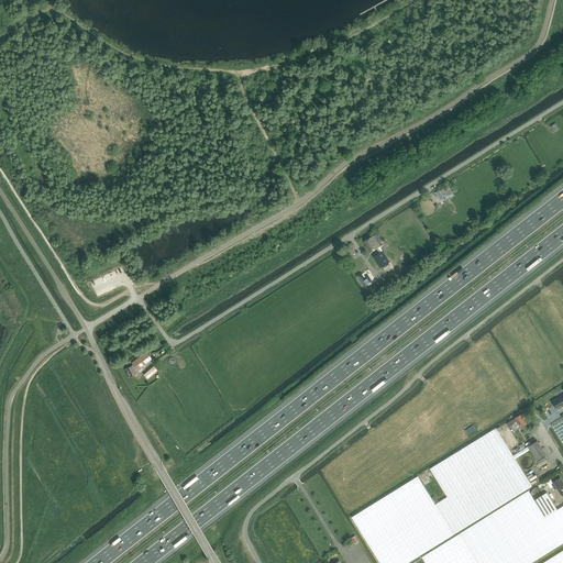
[(449,186),(435,194),(440,200),(448,196),(450,198),(454,196),(452,194),(453,194),(449,186)]
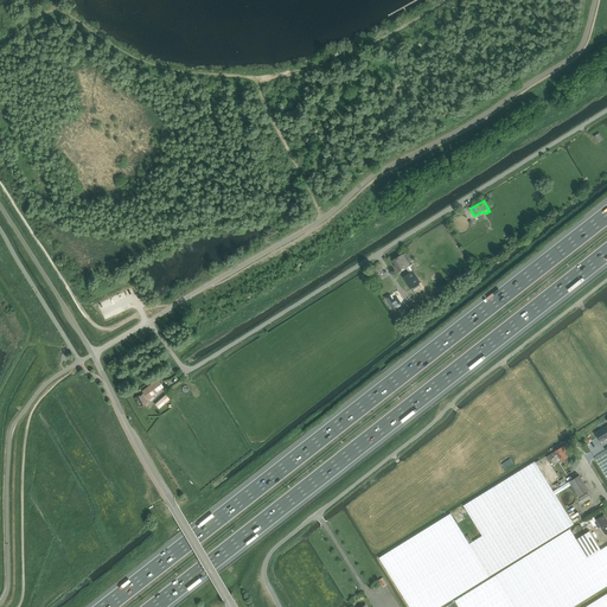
[(402,255),(393,261),(400,272),(406,268),(409,266),(402,255)]
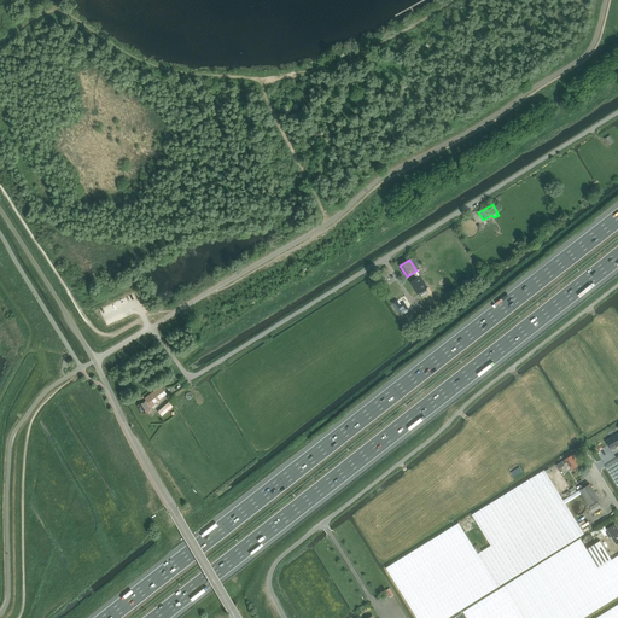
[(417,279),(413,281),(417,286),(414,287),(418,293),(425,290),(427,287),(420,277),(417,270),(413,273),(417,279)]
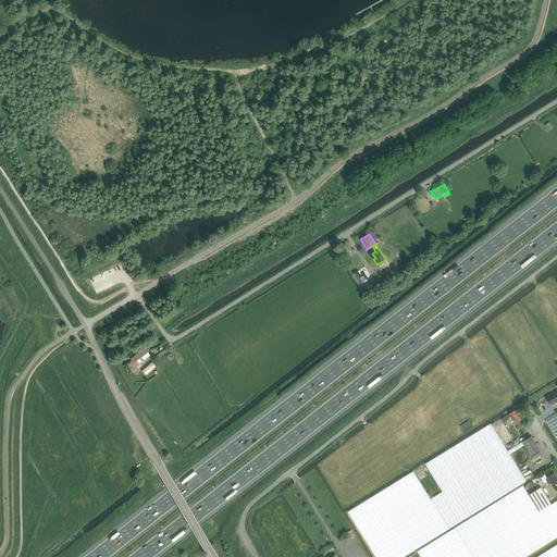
[(360,275),(357,277),(360,283),(368,279),(364,273),(360,275)]
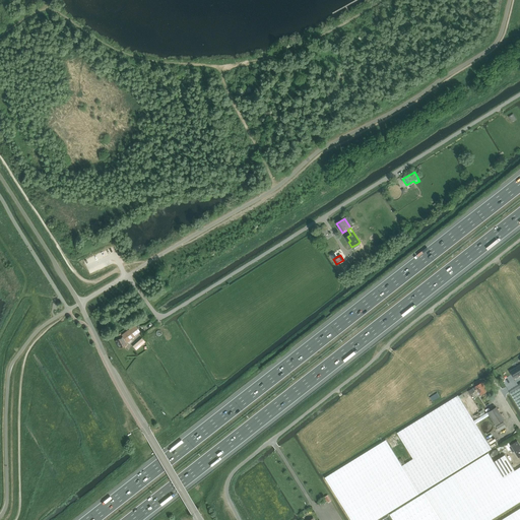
[(127,342),(140,331),(135,325),(122,335),(127,342)]
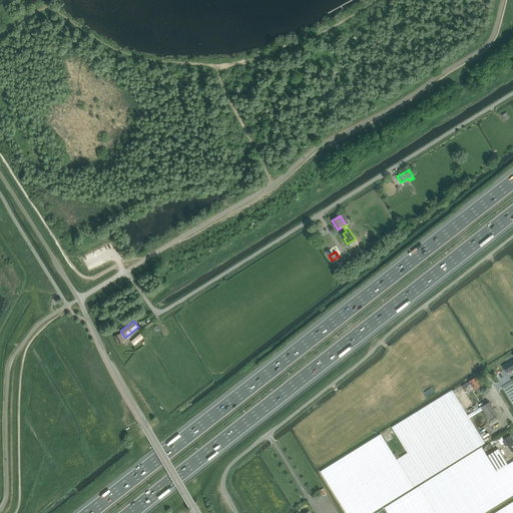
[(125,341),(121,333),(113,337),(118,345),(125,341)]
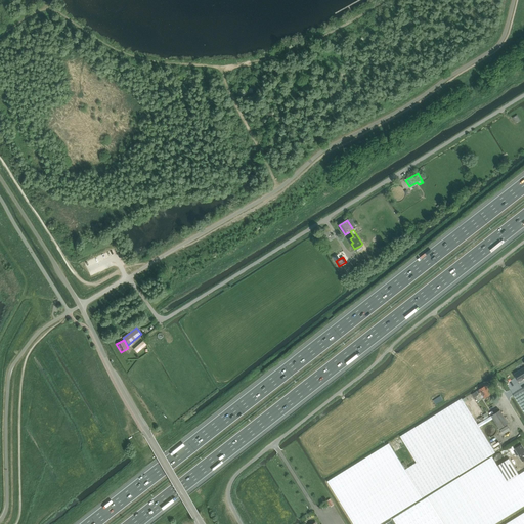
[(137,352),(145,345),(142,342),(134,349),(137,352)]
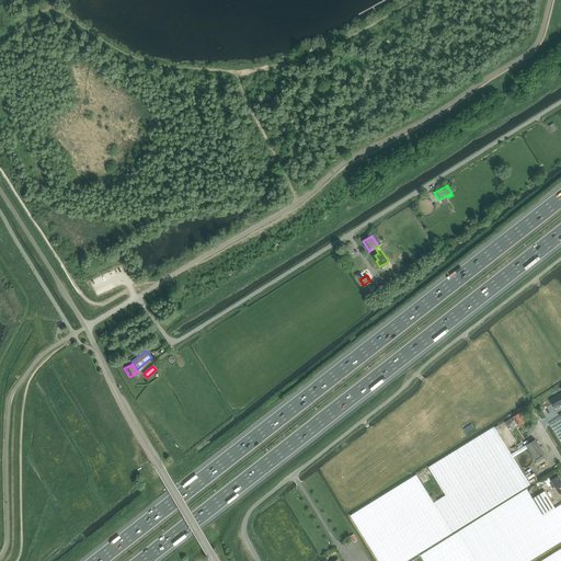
[(560,405),(560,404),(560,392),(549,400),(554,409),(557,408),(557,409),(560,407),(560,405)]
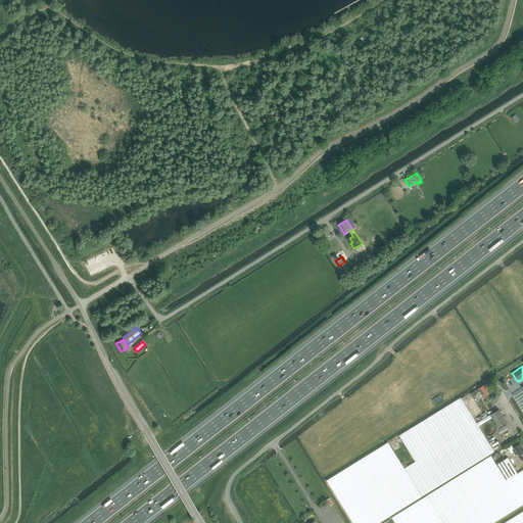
[(483,397),(490,393),(484,384),(476,390),(478,392),(479,391),(483,397)]
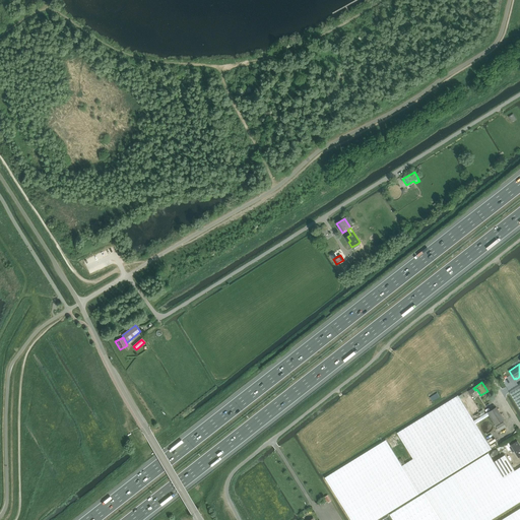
[(519,386),(510,393),(519,409),(519,386)]
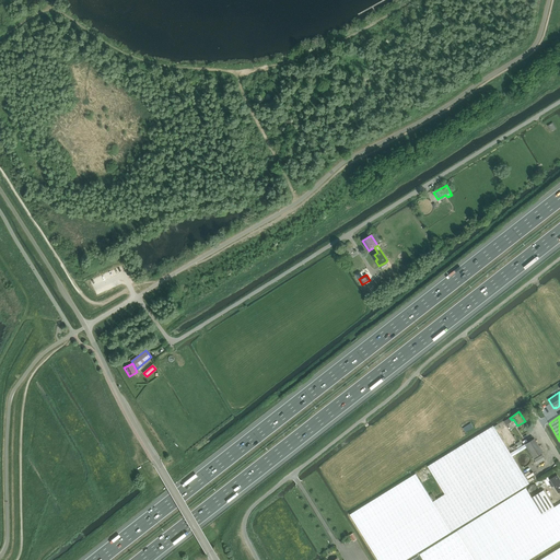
[(470,423),(463,428),(466,432),(474,428),(470,423)]
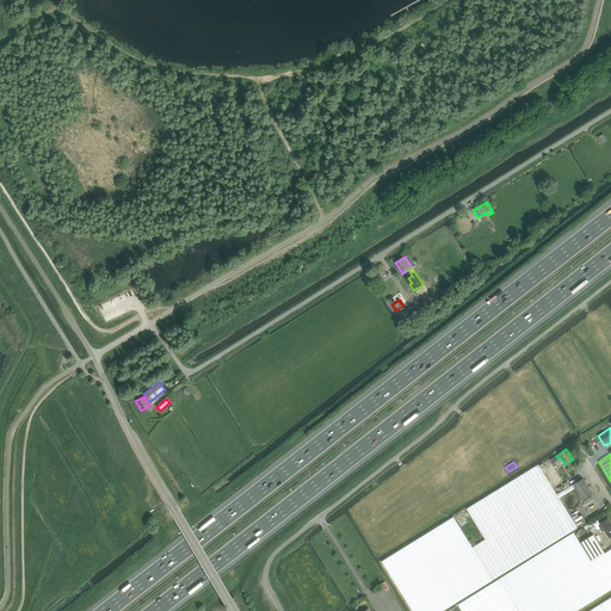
[(575,488),(573,485),(557,494),(538,464),(467,508),(486,539),(473,547),(471,547),(468,541),(454,517),(382,561),(412,610),(443,610),(495,579),(578,528),(559,498),(575,488)]
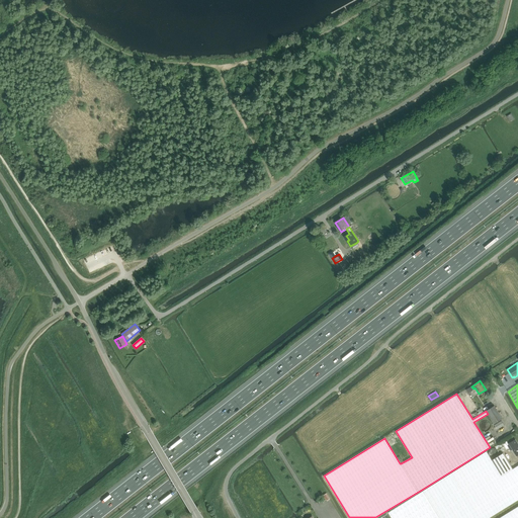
[(486,411),(488,414),(494,424),(502,419),(495,406),(486,411)]
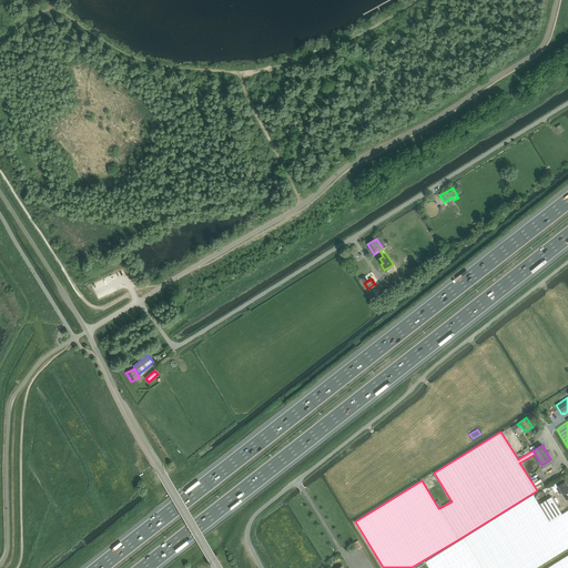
[(537,469),(537,468),(537,466),(536,464),(534,462),(533,462),(531,462),(530,462),(528,462),(526,463),(525,465),(525,466),(525,468),(525,470),(526,472),(527,473),(528,474),(530,475),(531,474),(533,474),(534,474),(535,473),(536,472),(537,470),(537,469)]
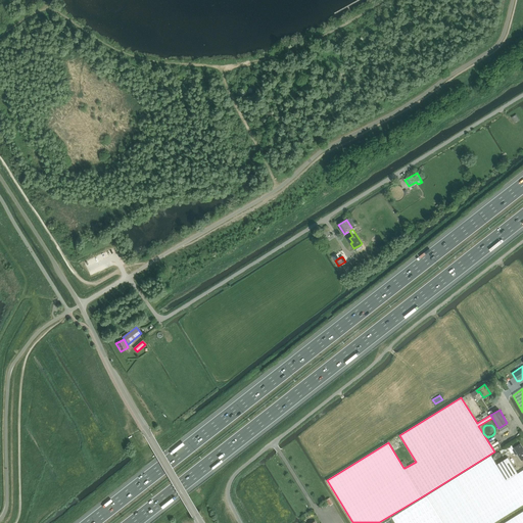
[(507,425),(500,429),(502,434),(509,429),(507,425)]
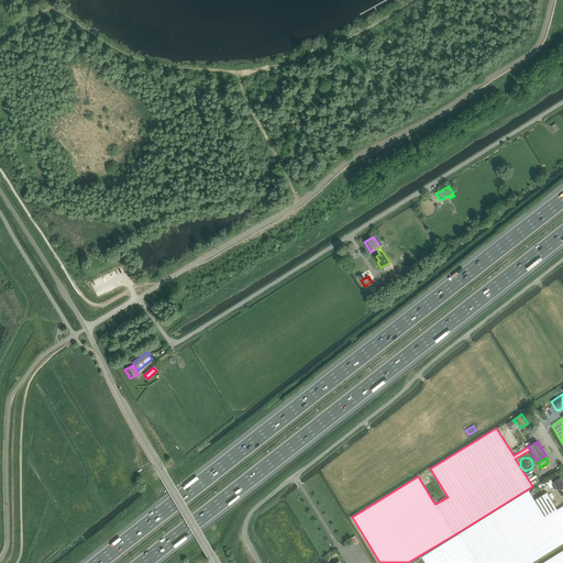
[(562,483),(560,477),(553,482),(555,485),(558,488),(561,495),(562,494),(562,483)]
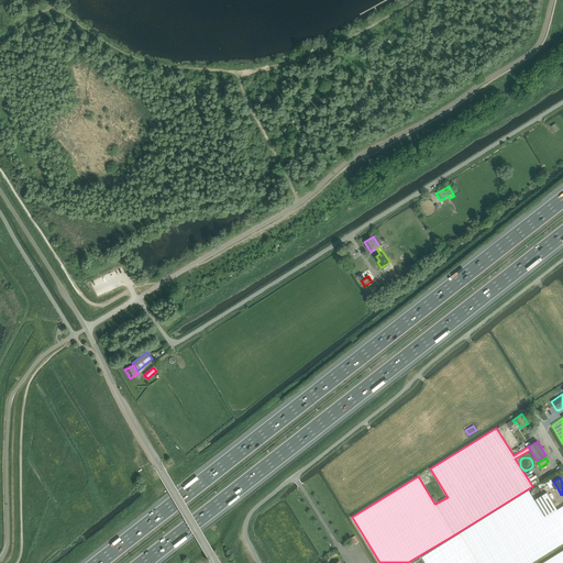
[(426,554),(422,556),(426,562),(531,562),(562,543),(562,506),(556,510),(545,517),(544,517),(528,490),(455,537),(426,554)]
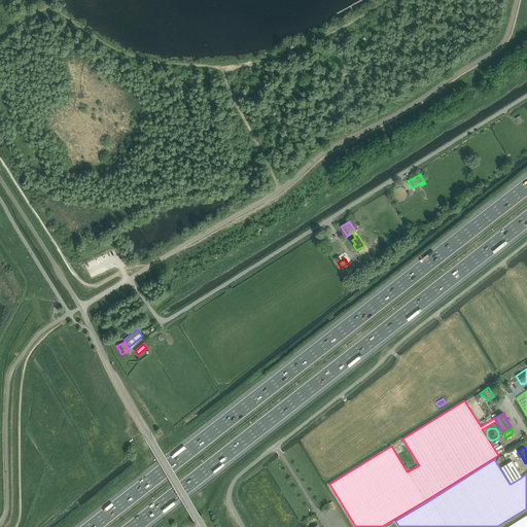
[(511,484),(521,478),(512,461),(500,467),(511,484)]
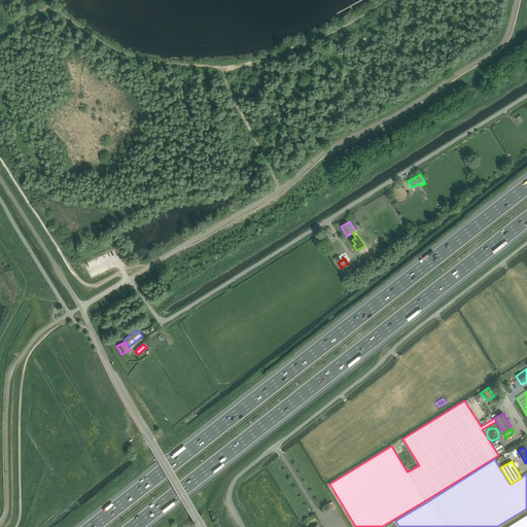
[(526,526),(526,515),(506,526),(526,526)]
